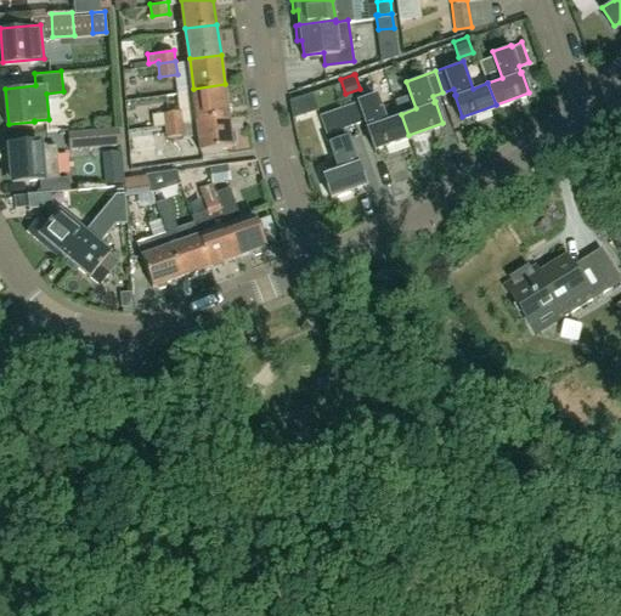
[(225,84),(193,89),(197,118),(229,114),(225,84)]
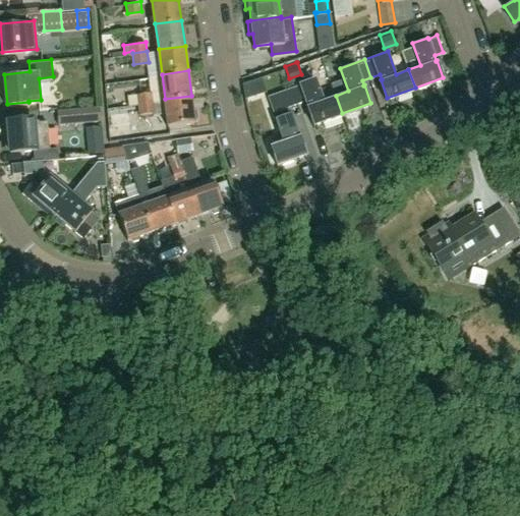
[(342,113),(336,96),(324,100),(315,76),(300,82),(300,83),(292,87),(297,103),(306,100),(307,105),(306,105),(313,123),(342,113)]
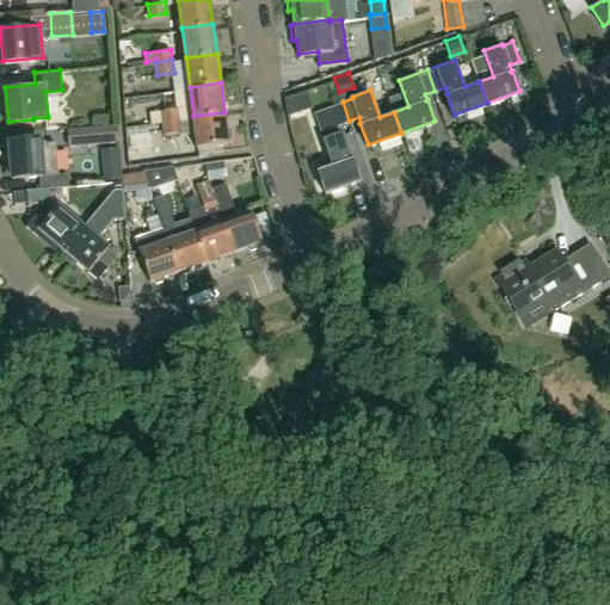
[(343,102),(315,110),(321,129),(349,121),(343,102)]
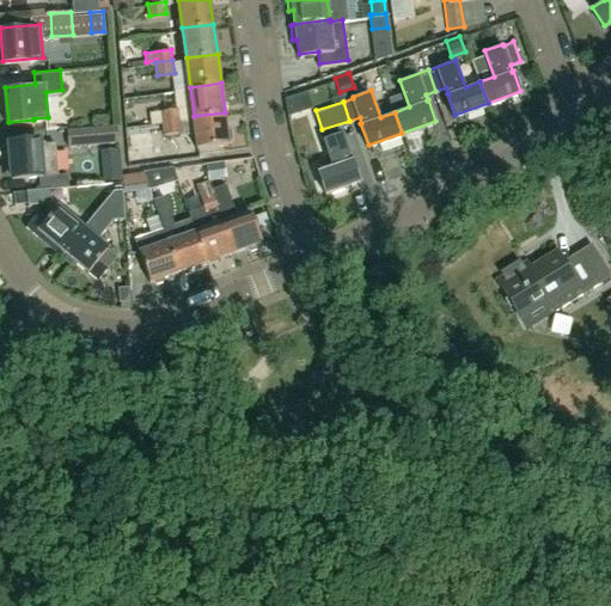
[(162,121),(179,118),(178,106),(150,110),(152,122),(162,121)]
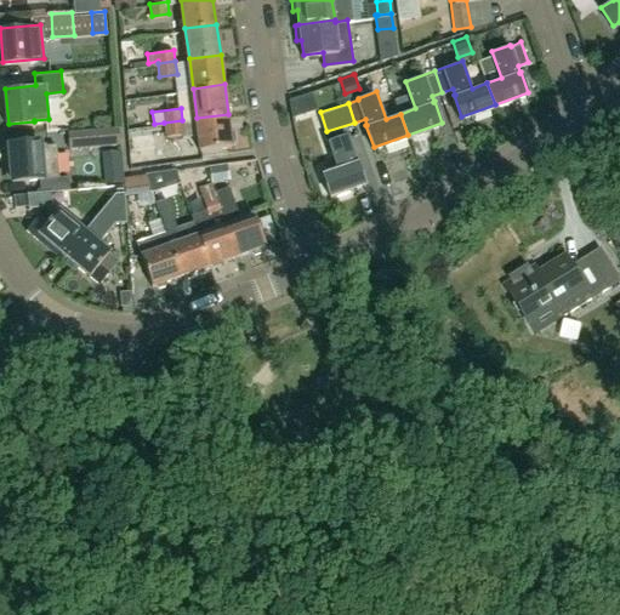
[(228,114),(197,118),(200,149),(232,144),(232,140),(234,137),(233,131),(231,130),(228,114)]
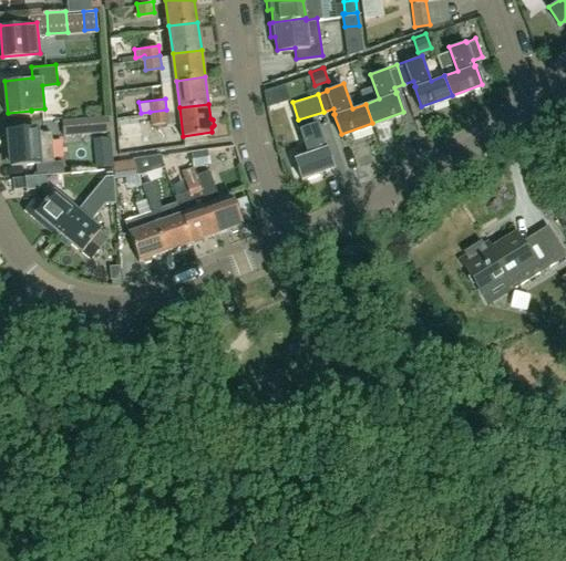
[(167,122),(166,110),(150,112),(152,123),(167,122)]
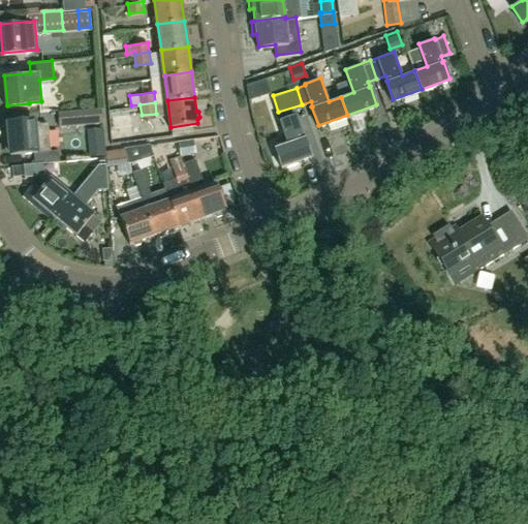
[(60,124),(102,122),(101,106),(59,110),(60,124)]
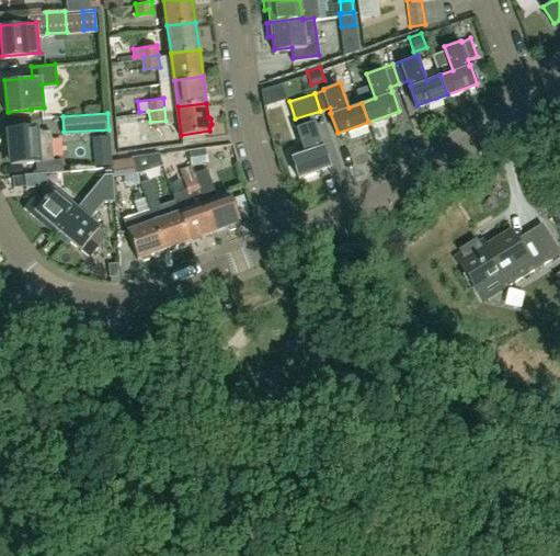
[(306,151),(292,157),(298,176),(329,165),(322,146),(313,121),(297,127),(306,151)]
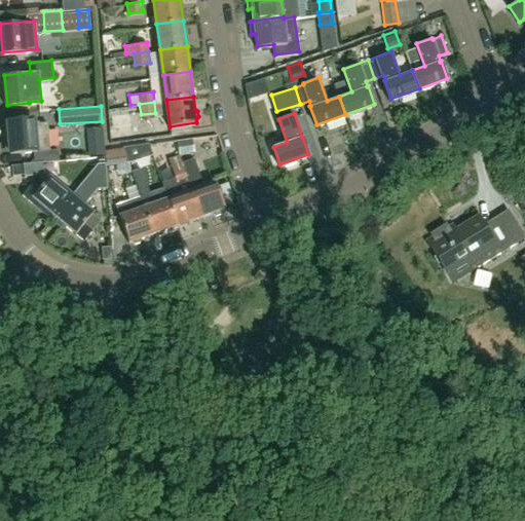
[(45,158),(59,157),(58,145),(48,145),(47,121),(38,122),(38,119),(35,119),(35,118),(8,121),(10,138),(6,139),(7,148),(10,148),(11,152),(33,149),(34,160),(45,159),(45,158)]
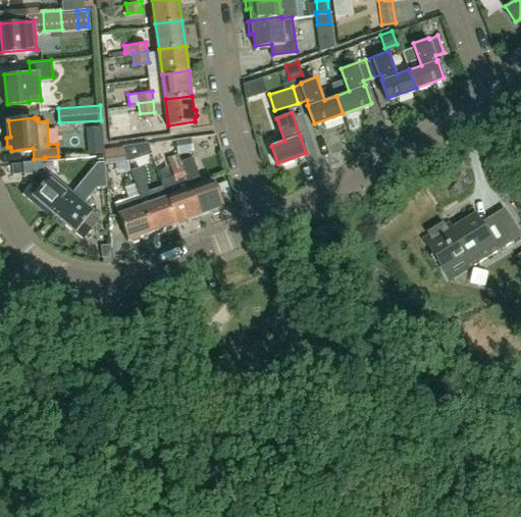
[(189,136),(176,137),(177,149),(191,148),(189,136)]
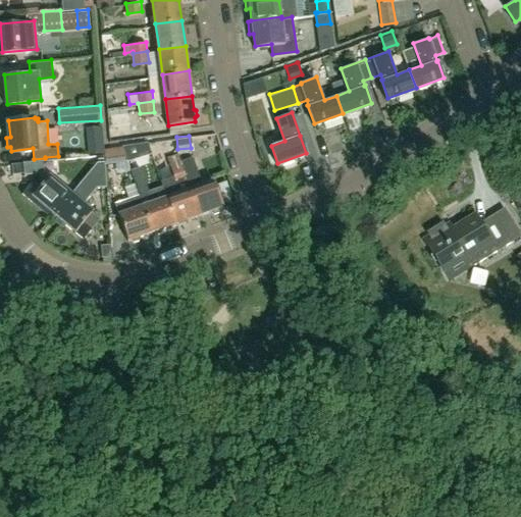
[(132,143),(122,144),(127,159),(136,156),(132,143)]
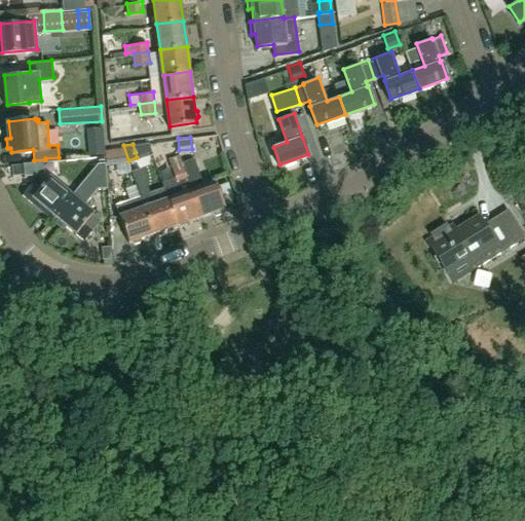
[(122,146),(107,152),(111,163),(126,158),(122,146)]
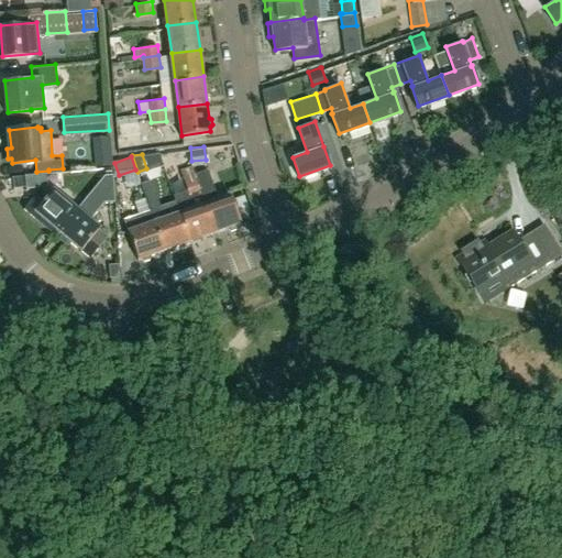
[(41,186),(24,205),(45,223),(50,222),(57,229),(77,206),(52,185),(69,183),(85,197),(105,173),(112,173),(112,164),(63,168),(48,170),(48,171),(51,185),(41,186)]
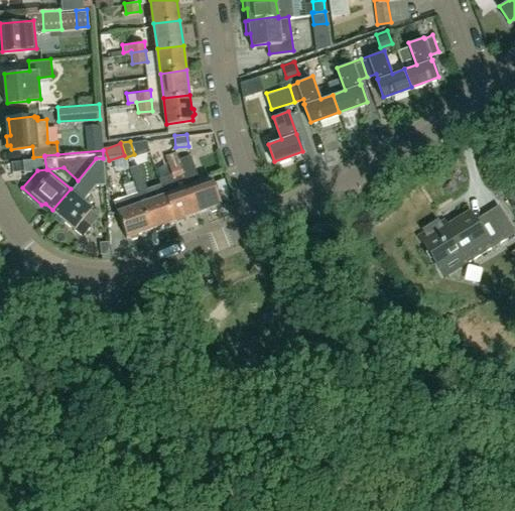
[(198,211),(178,157),(176,150),(165,154),(177,189),(166,194),(175,219),(198,211)]
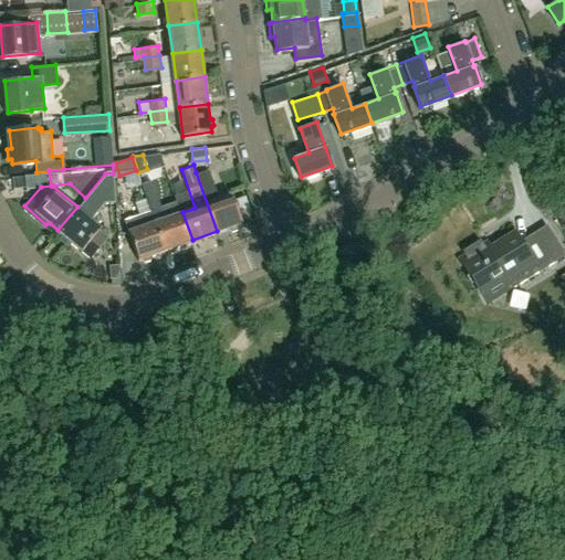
[(209,168),(196,172),(217,231),(230,226),(233,229),(239,228),(239,223),(243,222),(233,194),(220,199),(209,168)]
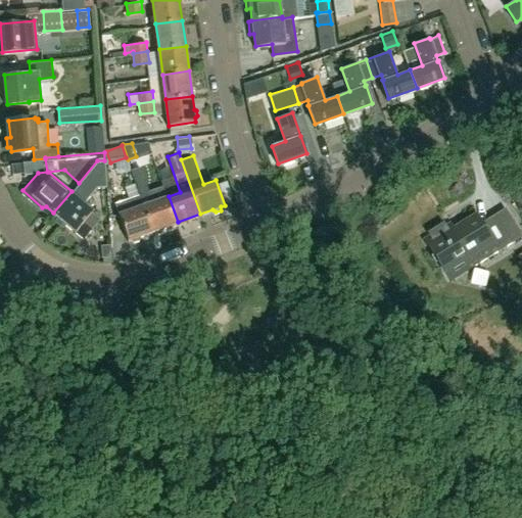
[(43,158),(24,160),(25,173),(44,171),(43,158)]
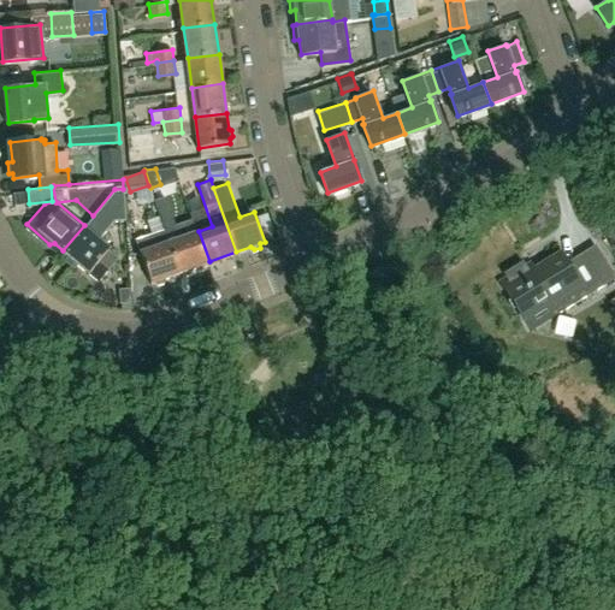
[(114,189),(93,215),(104,224),(111,215),(125,214),(123,189),(114,189)]
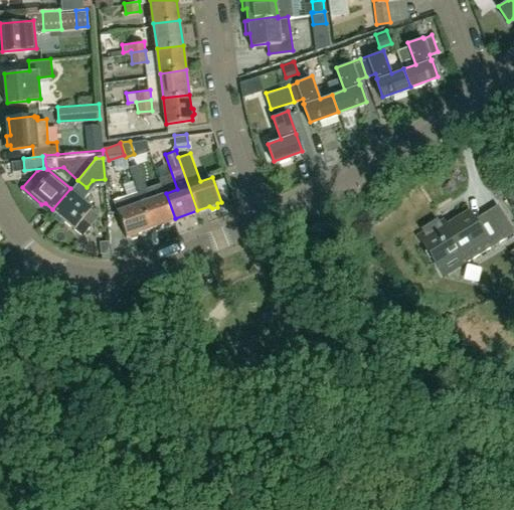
[(175,218),(166,193),(162,181),(147,186),(139,163),(129,166),(133,177),(137,190),(142,202),(150,226),(175,218)]
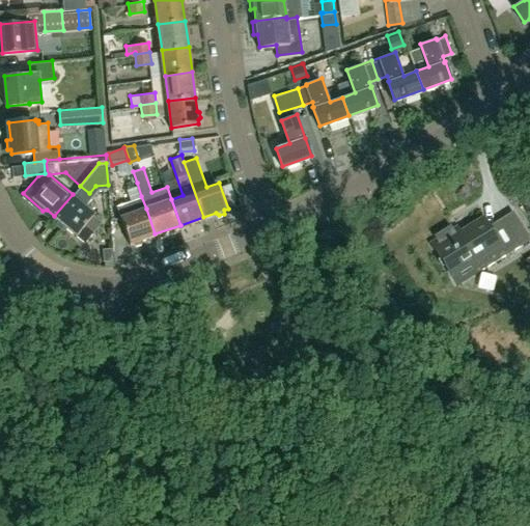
[(73,194),(54,216),(76,234),(77,234),(84,241),(93,230),(85,223),(94,213),(82,202),(89,193),(80,186),(73,194)]
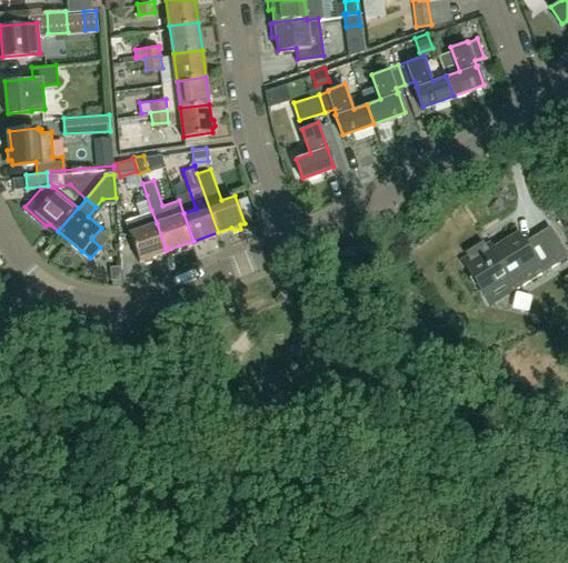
[(166,250),(157,223),(130,232),(139,260),(143,258),(147,261),(151,259),(152,255),(166,250)]
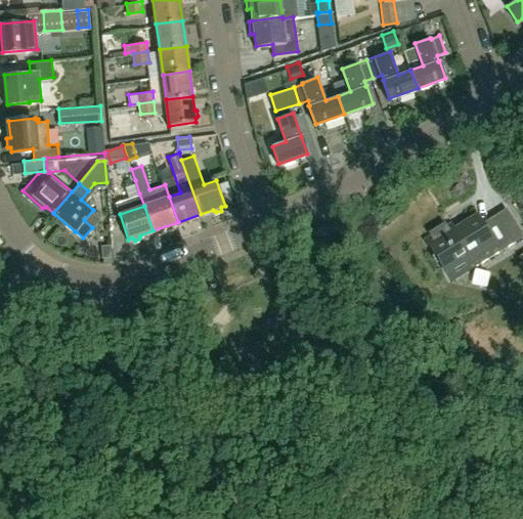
[(451,277),(513,241),(495,212),(481,220),(476,213),(454,226),(451,221),(426,236),(445,268),(451,277)]
